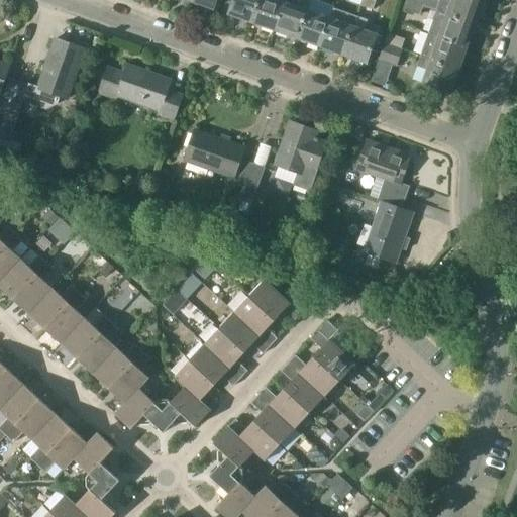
[(191,0),(191,1),(213,9),(216,0),(191,0)]
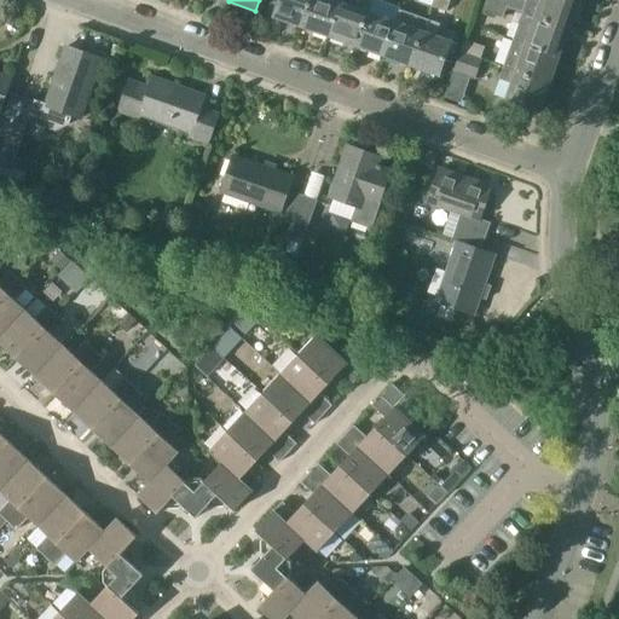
[(311,0),(279,0),(275,17),(302,27),(311,0)]
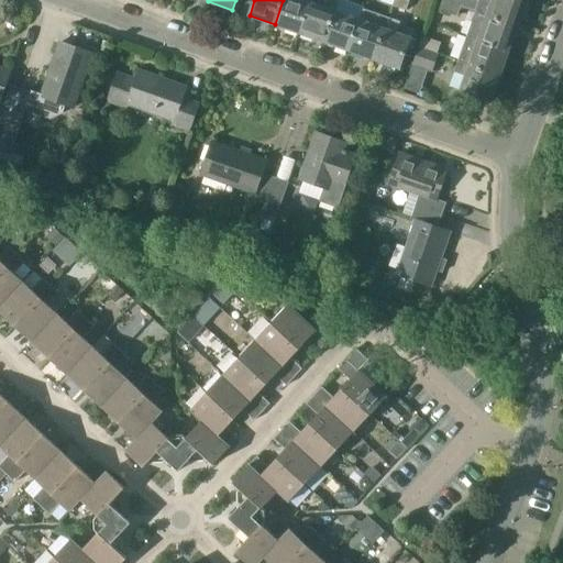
[(283,0),(275,24),(300,33),(311,2),(312,0),(283,0)]
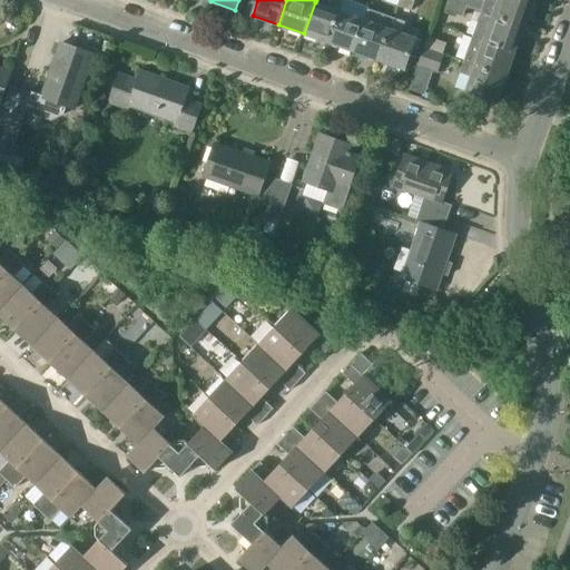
[(343,0),(342,3),(343,5),(330,42),(354,51),(365,20),(364,20),(352,16),(356,1),(353,0),(343,0)]
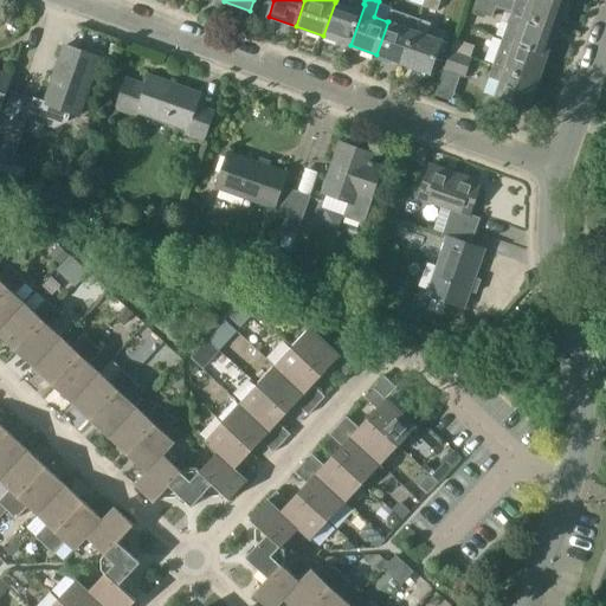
[(442,0),(425,0),(424,6),(438,11),(442,0)]
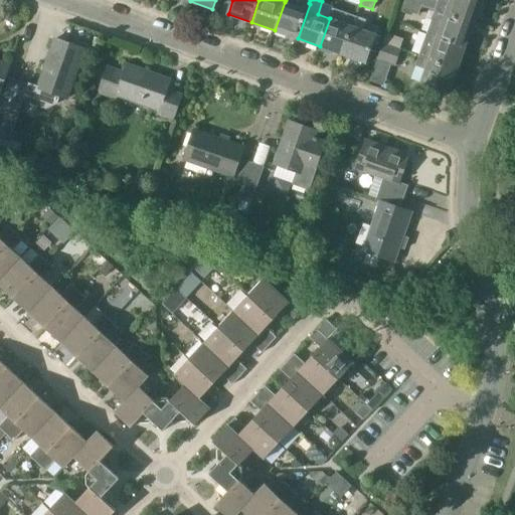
[(435,0),(424,0),(422,6),(436,11),(475,25),(484,1),(480,0),(439,0),(439,1),(435,0)]
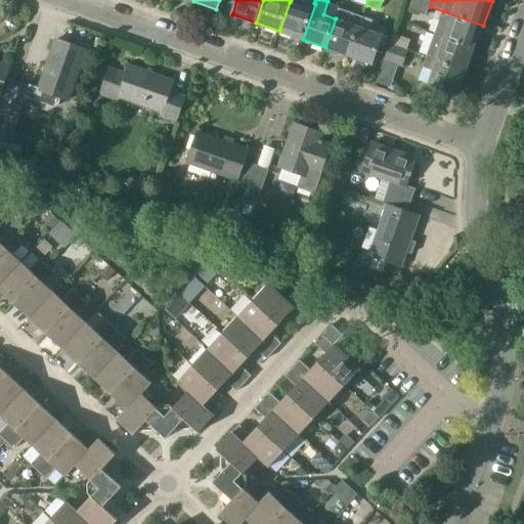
[(290,2),(279,31),(303,39),(315,4),(314,3),(307,1),(304,3),(303,6),(290,2)]
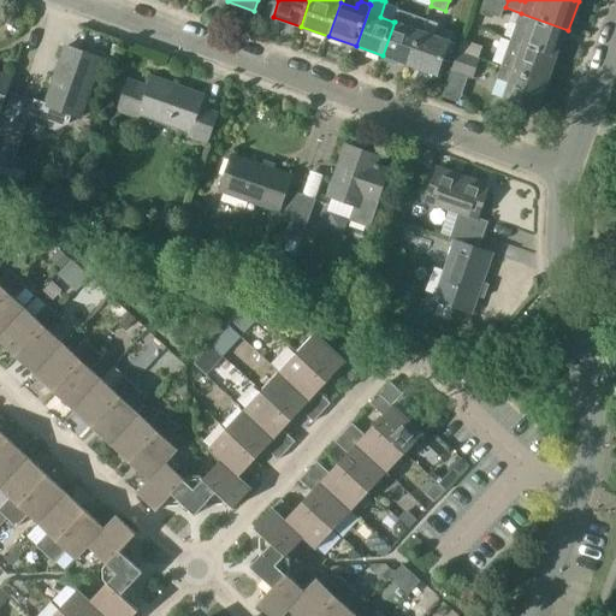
[(483,11),(502,18),(505,7),(486,1),(483,11)]
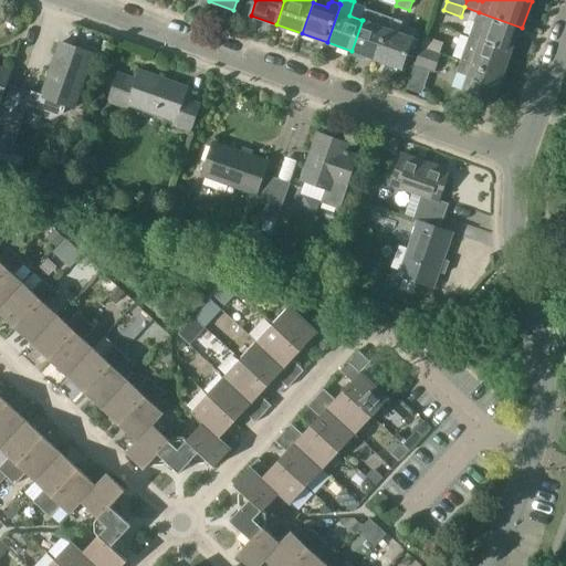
[(362,20),(363,20),(352,51),(377,60),(391,19),(366,9),(362,20)]
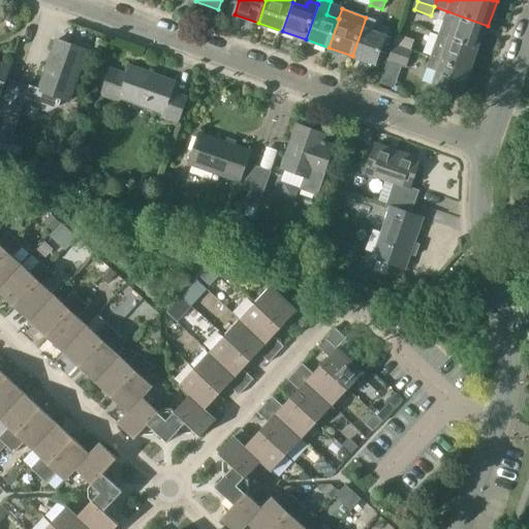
[(447,11),(439,34),(479,48),(488,26),(447,11)]
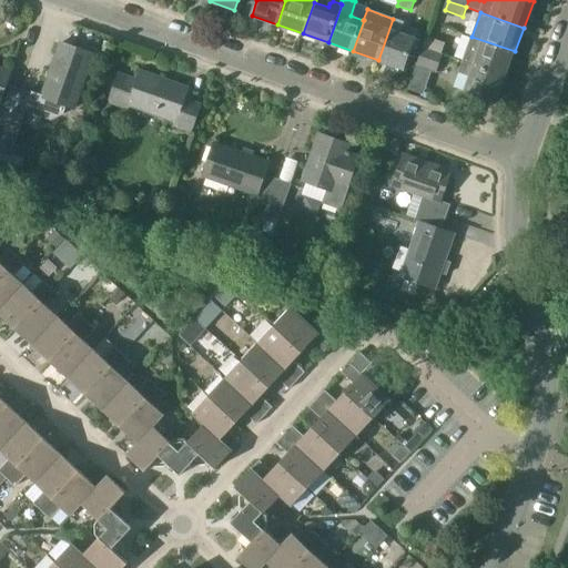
[(404,22),(393,19),(378,60),(404,69),(408,57),(415,59),(421,41),(414,39),(415,38),(401,32),(404,22)]
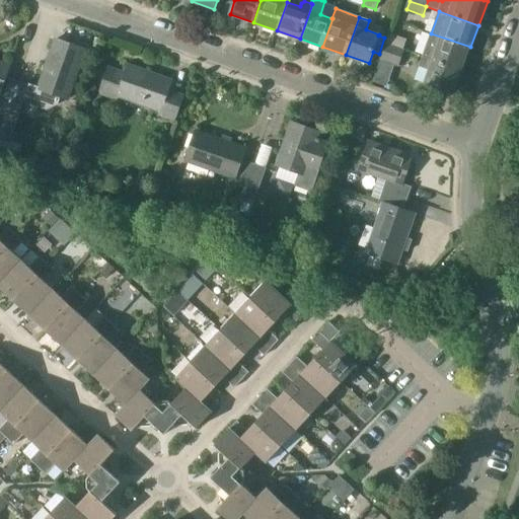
[(409,40),(391,33),(387,44),(404,50),(409,40)]
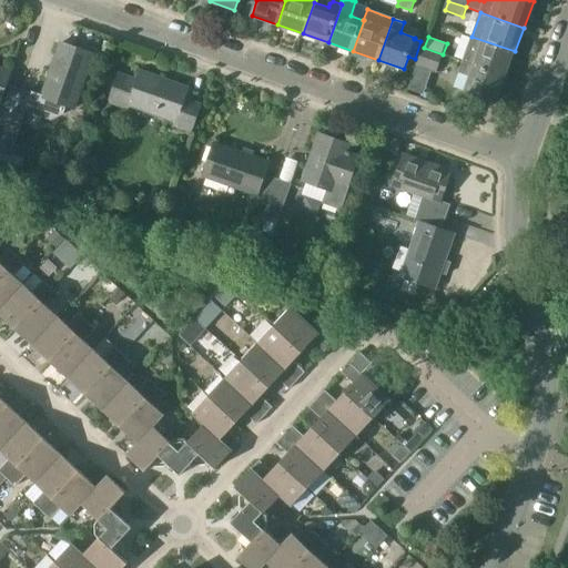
[(472,37),(463,61),(507,77),(515,51),(472,37)]
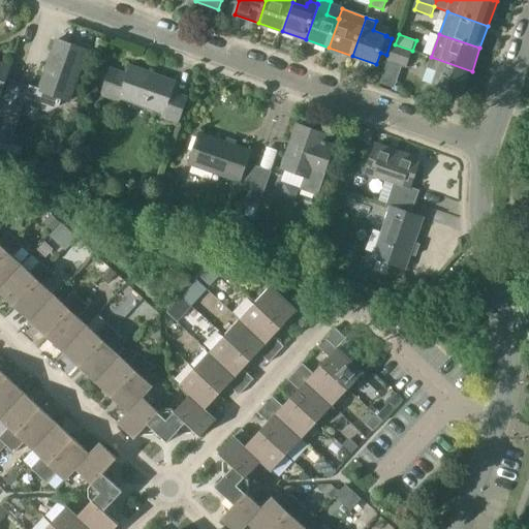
[(29,87),(23,104),(25,104),(47,113),(57,107),(60,99),(69,102),(88,52),(57,40),(40,90),(29,86),(29,87)]
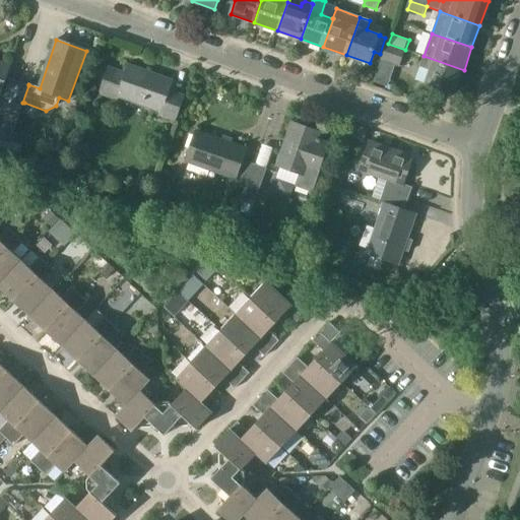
[(385,53),(402,59),(405,50),(388,44),(385,53)]
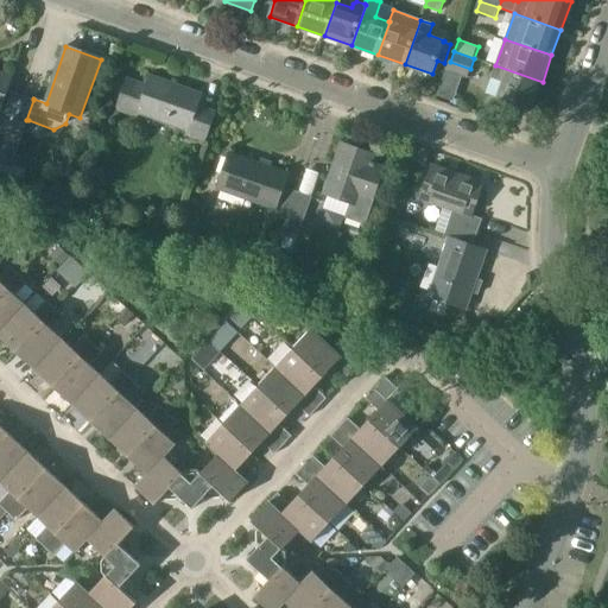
[(495,65),(492,76),(505,81),(499,97),(532,109),(543,82),(495,65)]
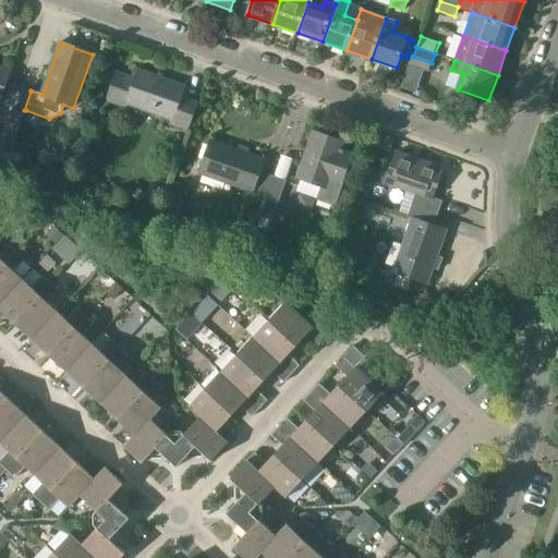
[(0,125),(4,128),(10,113),(11,113),(20,88),(9,84),(13,71),(0,67),(0,125)]
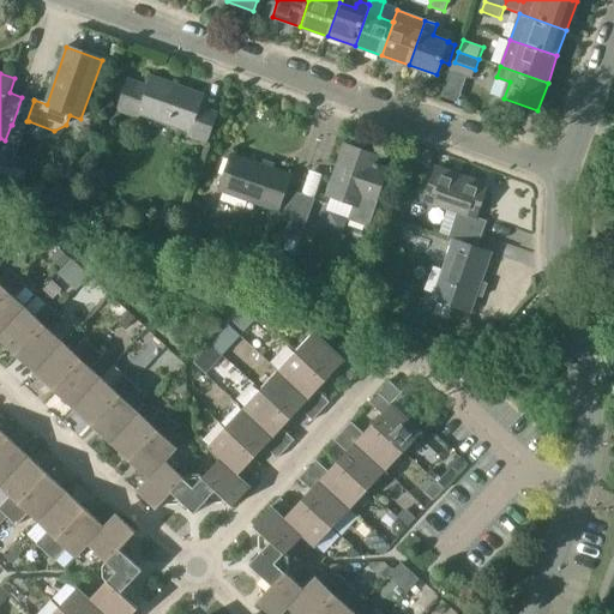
[(139,114),(188,132),(187,136),(205,143),(216,114),(200,108),(204,96),(202,95),(202,97),(175,88),(178,83),(175,82),(174,85),(152,78),(149,86),(128,79),(116,113),(138,119),(139,114)]
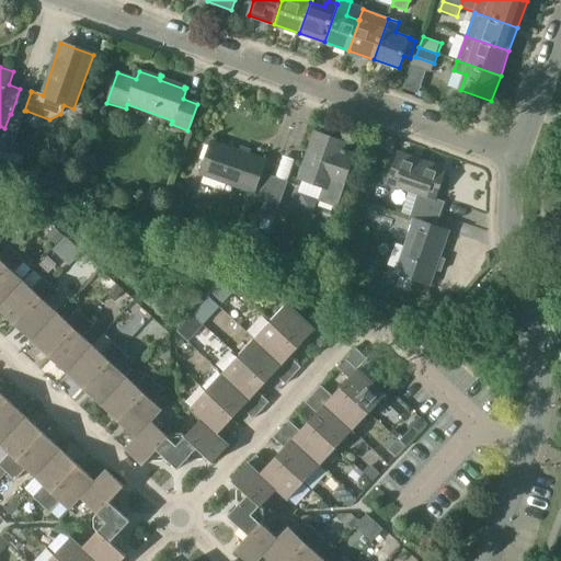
[(20,89),(11,114),(21,117),(24,111),(31,92),(20,89)]
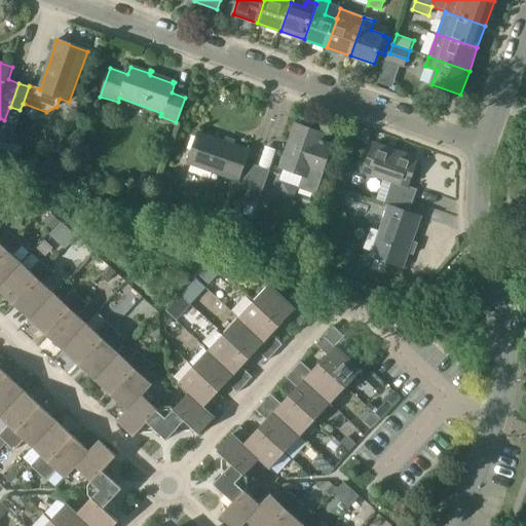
[(282,168),(303,177),(299,189),(315,194),(332,147),(325,144),(325,142),(321,141),(323,135),(296,125),(282,168)]
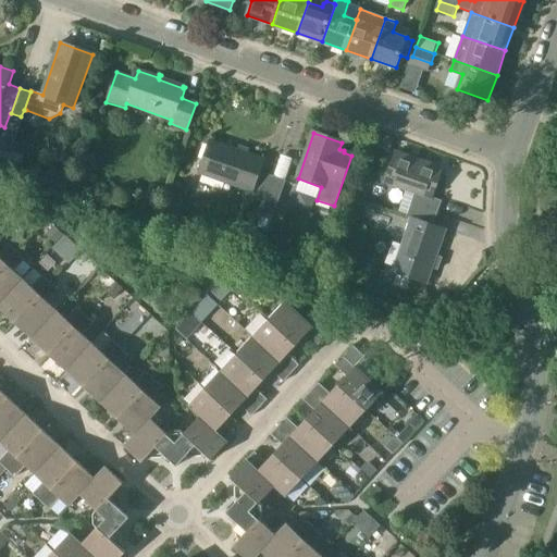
[(252,192),(250,198),(263,202),(272,176),(259,172),(263,160),(210,141),(199,173),(252,192)]
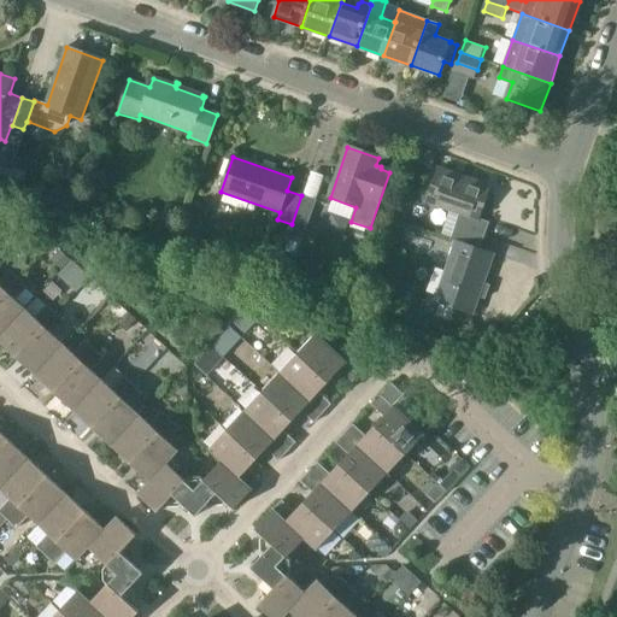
[(429,201),(460,212),(456,227),(486,238),(491,223),(479,219),(491,188),(440,170),(429,201)]
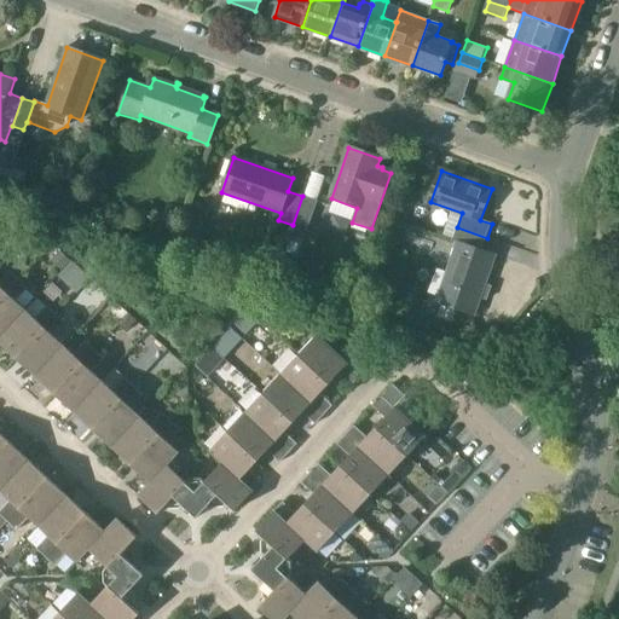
[(283,250),(299,255),(318,201),(302,196),(293,225),(283,250)]
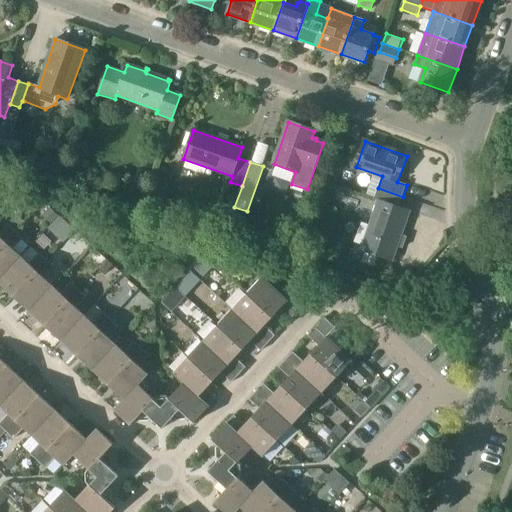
[(374,199),(380,201),(363,250),(392,260),(397,246),(402,248),(405,240),(400,238),(409,211),(399,208),(403,197),(378,188),(374,199)]
